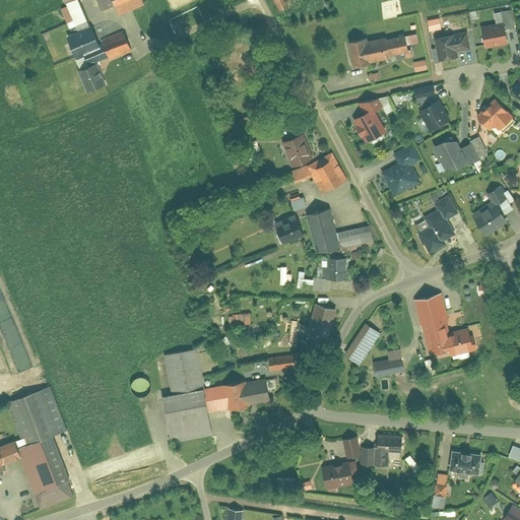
[(77,0),(64,0),(75,30),(87,25),(77,0)]
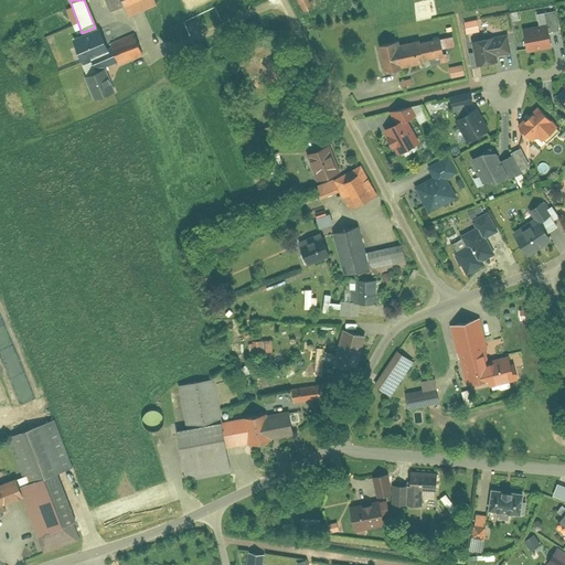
[(159,6),(156,0),(106,0),(112,11),(126,4),(131,18),(159,6)]
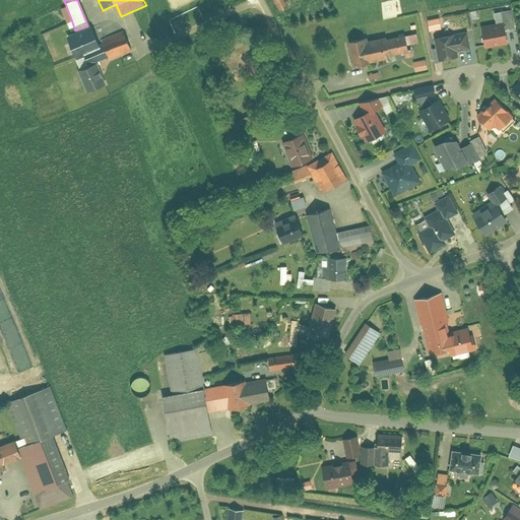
[(286,0),(275,0),(281,11),(290,6),(286,0)]
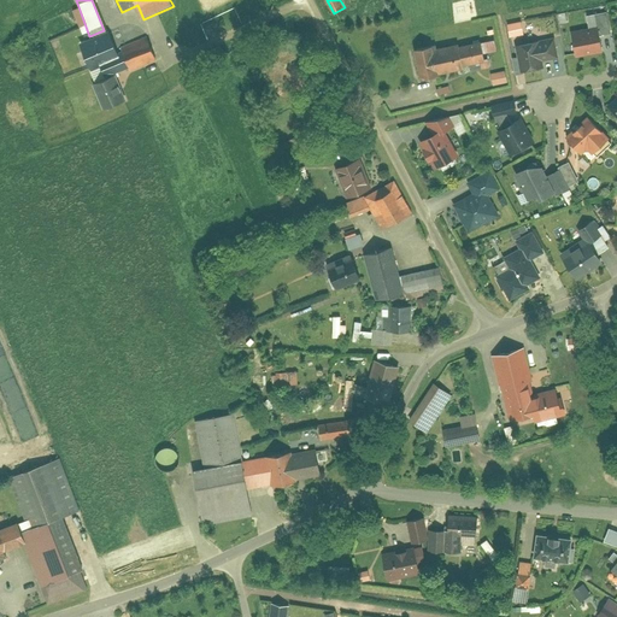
[(570,31),(575,56),(603,50),(599,35),(610,33),(606,11),(594,13),(597,25),(570,31)]
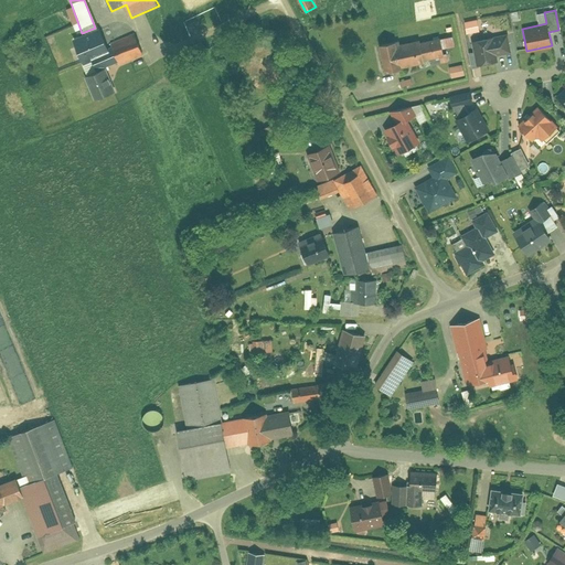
[(466,23),(468,33),(481,31),(479,21),(466,23)]
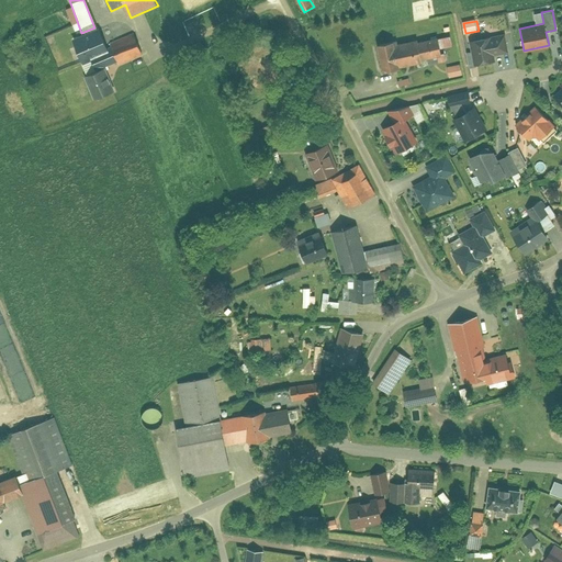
[(91,56),(108,49),(99,30),(74,40),(82,60),(91,56)]
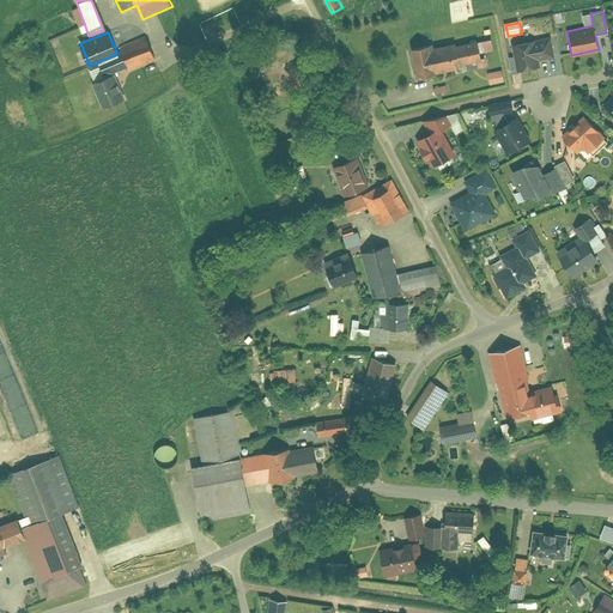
[(121,47),(122,52),(117,54),(99,61),(105,77),(93,83),(104,107),(123,98),(111,71),(128,64),(131,68),(156,58),(145,36),(121,47)]
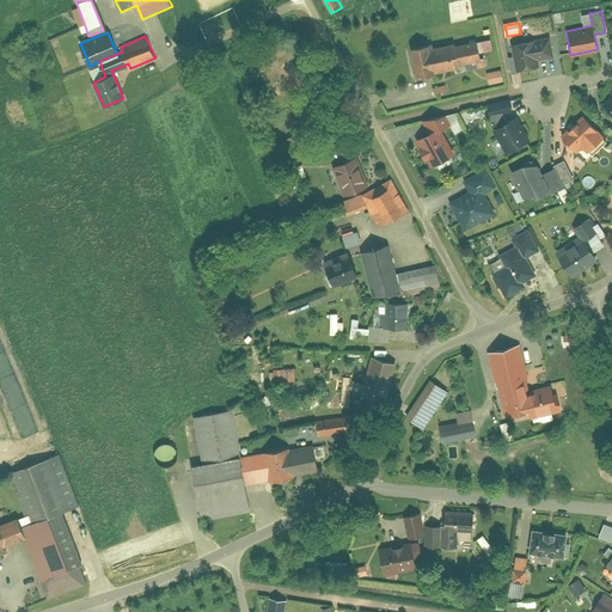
[(532,36),(510,42),(519,71),(538,65),(537,60),(555,55),(550,36),(533,40),(532,36)]
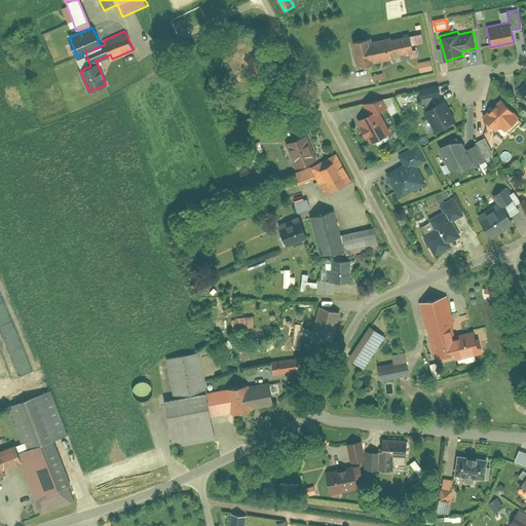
[(409,33),(352,44),(355,62),(413,50),(409,33)]
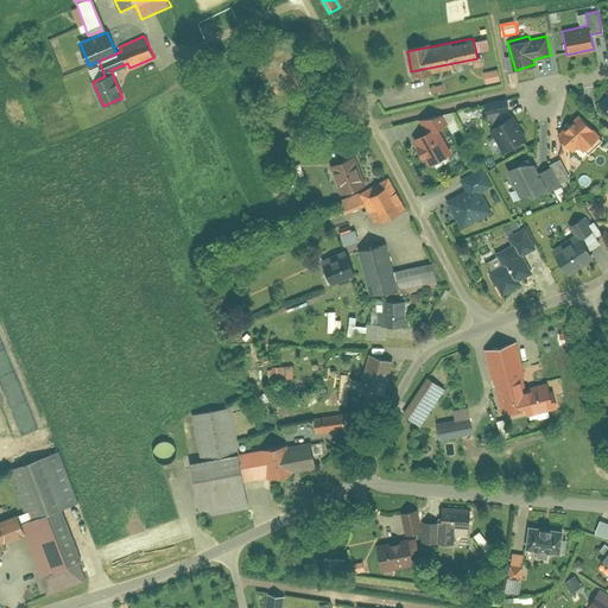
[(480,55),(492,52),(489,38),(477,40),(480,55)]
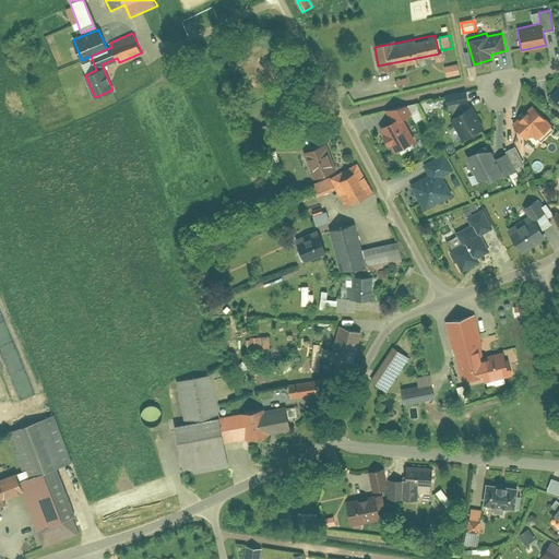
[(445,69),(447,78),(461,75),(459,67),(445,69)]
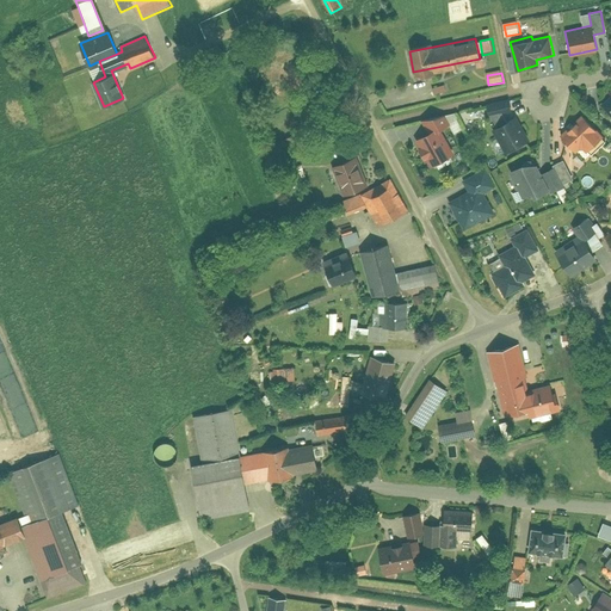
[(610,94),(600,104),(610,113),(610,94)]
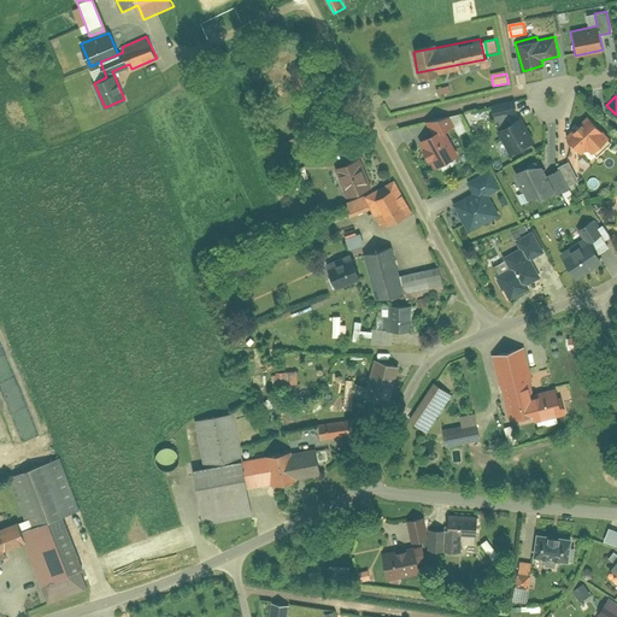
[(517,115),(498,127),(513,153),(533,140),(517,115)]
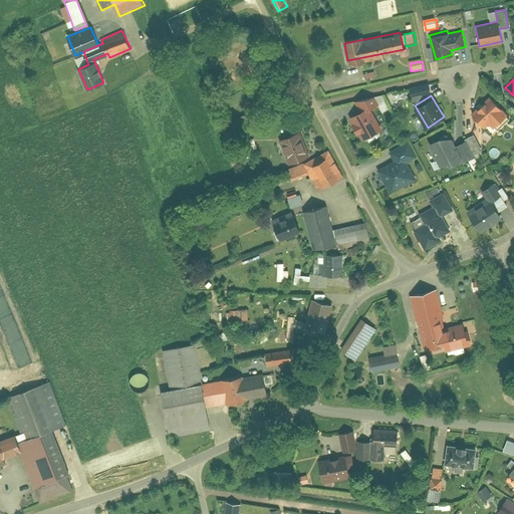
[(359,138),(380,126),(370,105),(376,103),(372,96),(356,104),(358,109),(348,113),(359,138)]
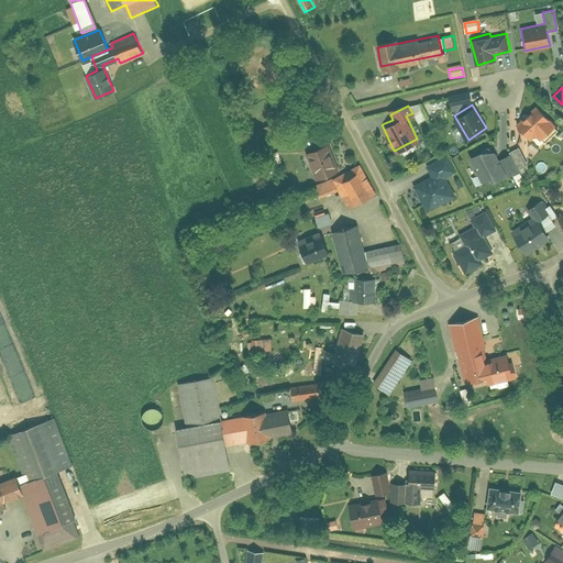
[(537,106),(517,121),(525,130),(529,127),(539,139),(554,125),(537,106)]
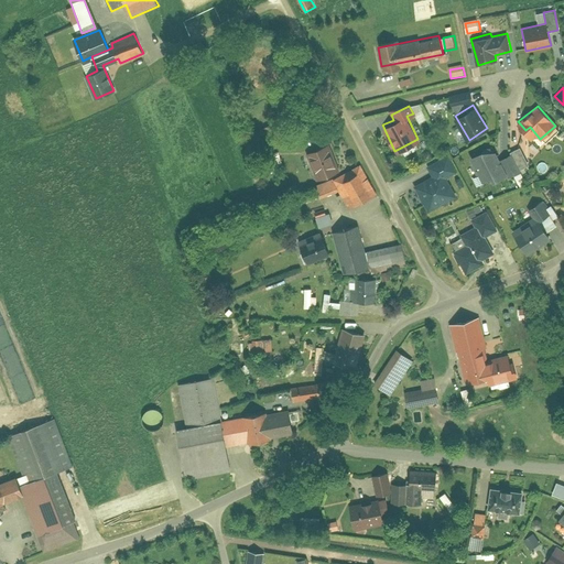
[(326,144),(311,150),(318,173),(334,167),(326,144)]
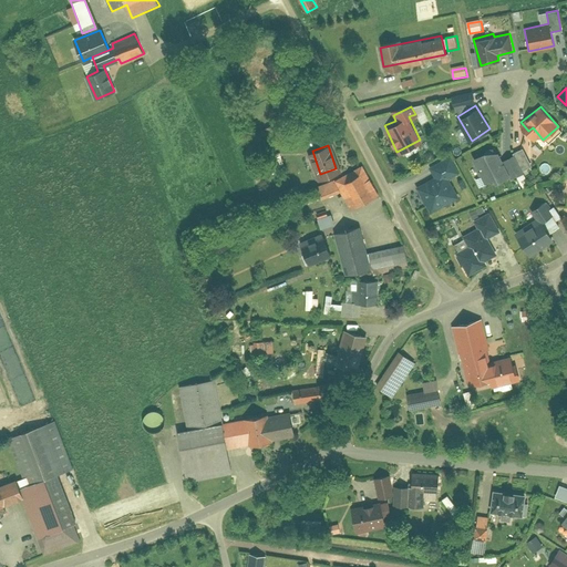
[(488,185),(508,174),(513,183),(536,168),(525,150),(503,162),(495,147),(474,160),(488,185)]
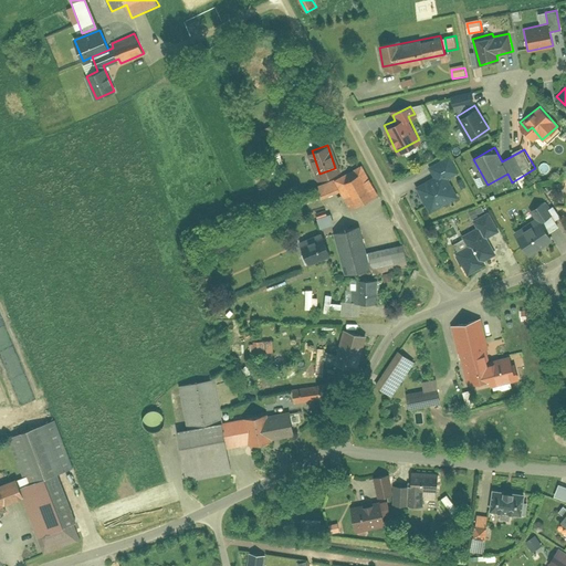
[(419,189),(430,215),(457,202),(447,180),(453,177),(446,160),(430,168),(437,181),(419,189)]
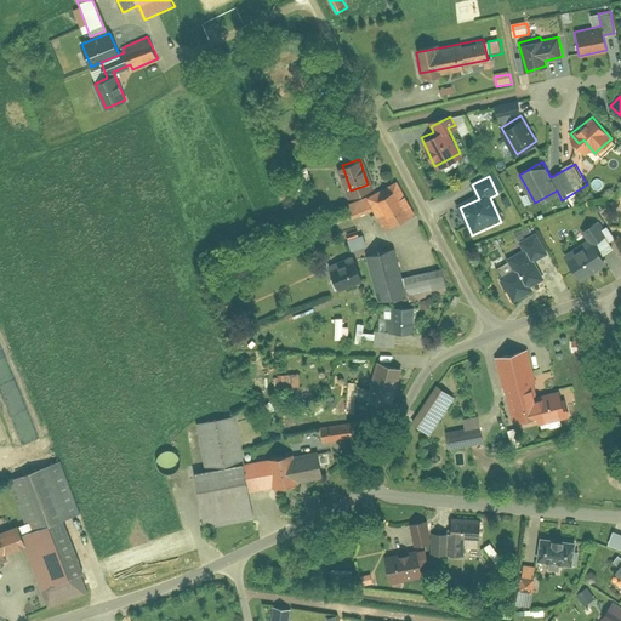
[(408,209),(393,182),(348,208),(354,218),(370,209),(380,226),(408,209)]
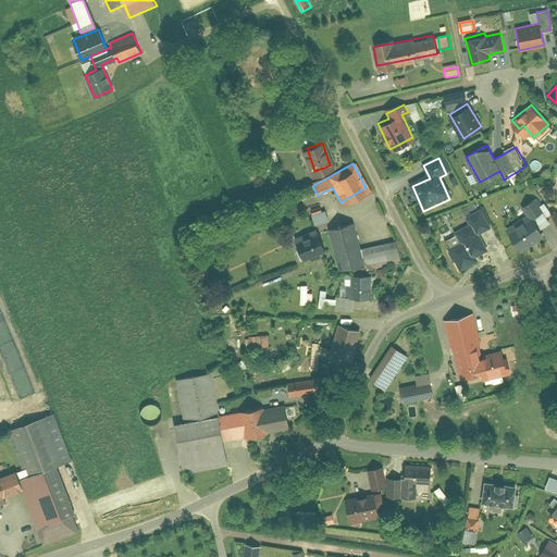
[(510,231),(524,251),(544,237),(533,221),(541,217),(548,227),(556,222),(546,207),(539,211),(532,202),(523,208),(530,218),(510,231)]
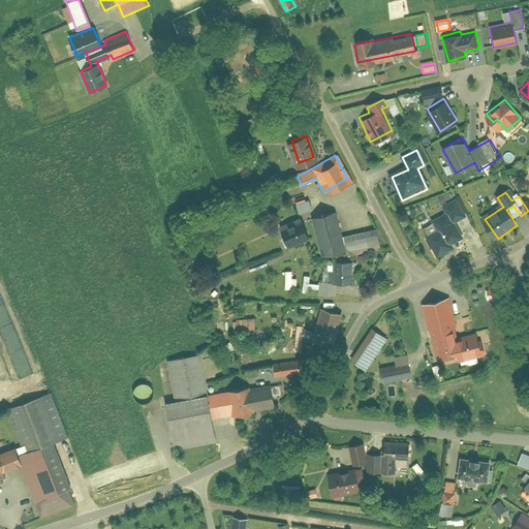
[(296,199),(299,206),(307,203),(304,195),(296,199)]
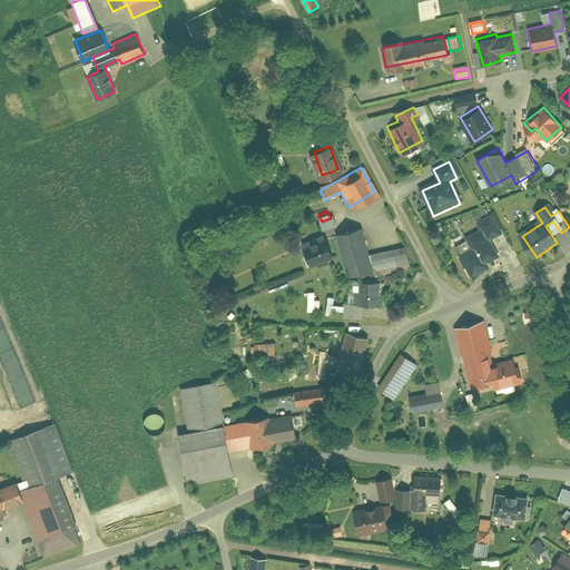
[(487,264),(501,256),(492,238),(501,234),(493,216),(480,223),(488,238),(475,245),(477,247),(461,255),(473,277),(489,269),(487,264)]
